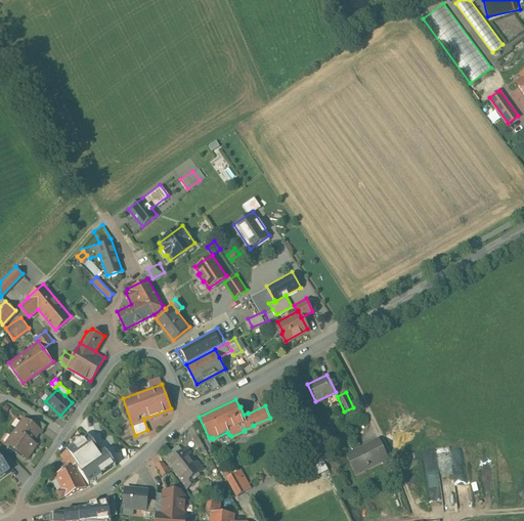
[(45,424),(36,418),(31,424),(38,429),(39,429),(40,430),(45,424)]
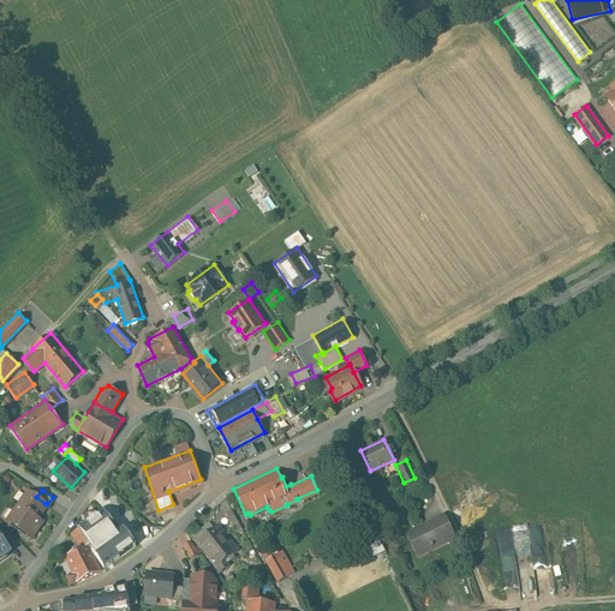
[(28,491),(9,517),(30,533),(40,519),(35,516),(45,503),(36,497),(28,491)]
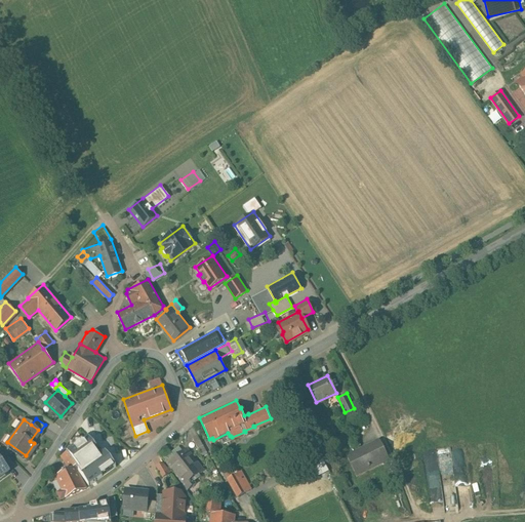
[(89,431),(68,446),(67,450),(77,464),(77,465),(107,444),(105,442),(98,435),(94,438),(91,435),(89,431)]
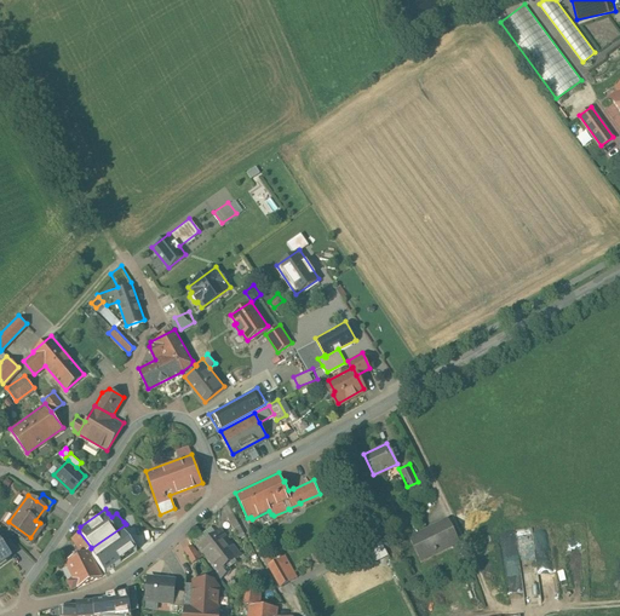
[(244,530),(233,511),(227,514),(237,534),(244,530)]
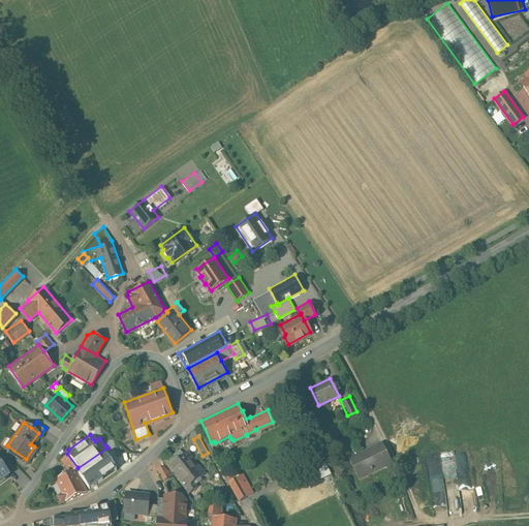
[(381,442),(351,457),(361,475),(391,461),(381,442)]
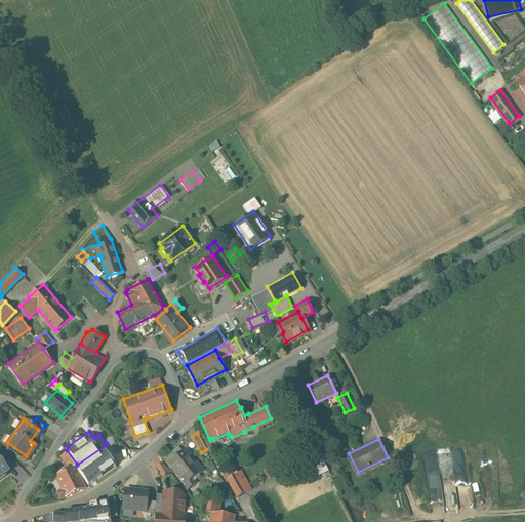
[(108,445),(93,456),(92,456),(78,467),(89,483),(105,472),(119,462),(108,445)]
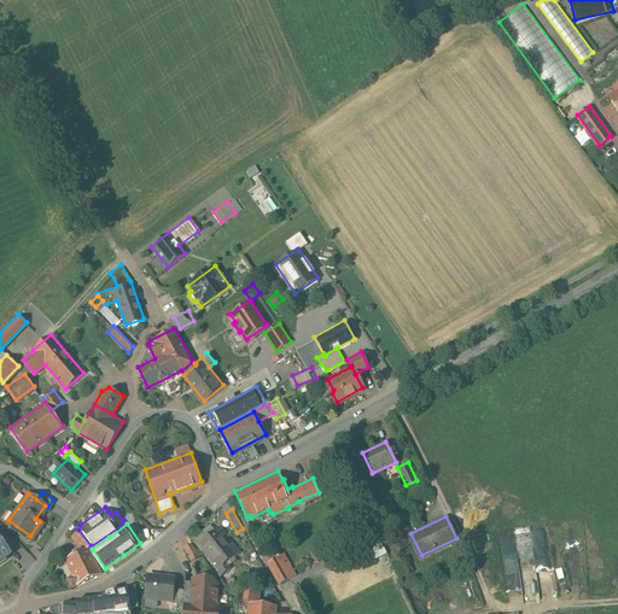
[(197,525),(188,532),(192,537),(200,531),(197,525)]
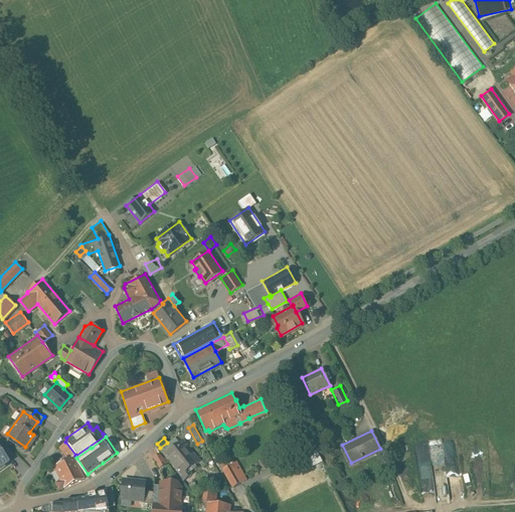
[(183,439),(179,442),(177,439),(173,442),(175,445),(171,447),(167,443),(160,448),(164,453),(180,474),(179,475),(182,479),(191,472),(188,468),(199,459),(183,439)]
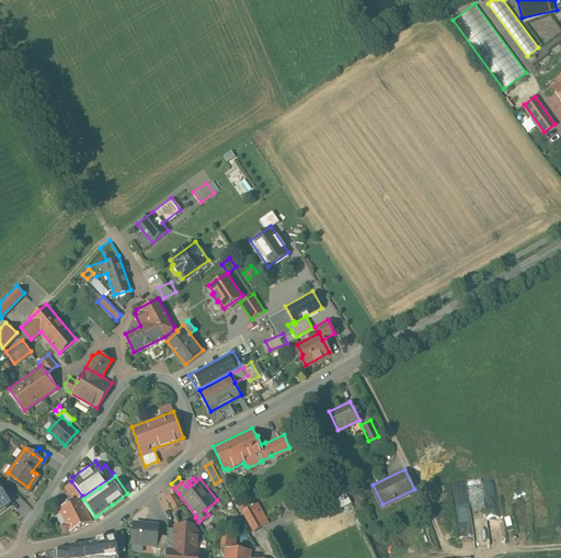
[(71,481),(65,486),(75,499),(80,497),(82,496),(71,481)]
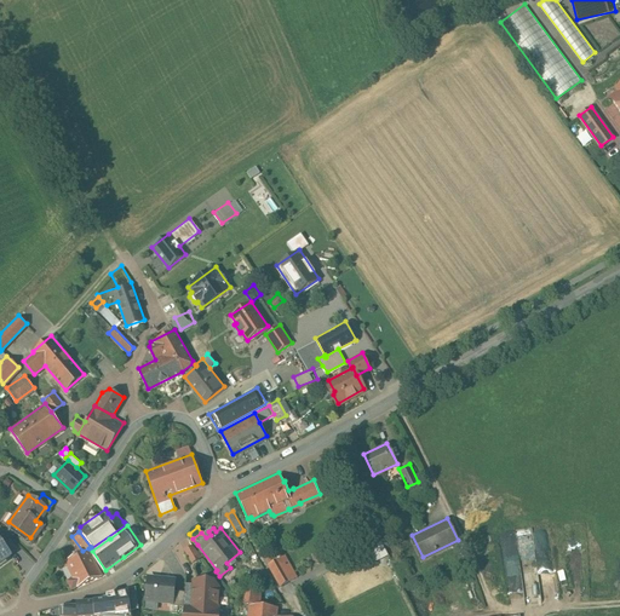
[(0,540),(0,560),(10,553),(0,540)]
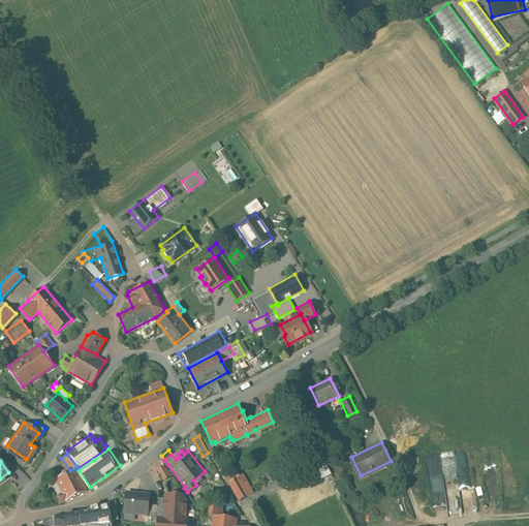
[(172,473),(163,464),(157,467),(163,477),(172,473)]
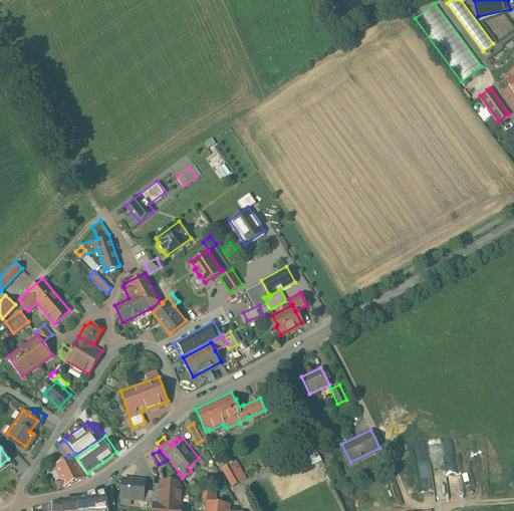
[(68,457),(54,464),(60,477),(55,480),(59,486),(64,484),(83,476),(73,455),(68,457)]
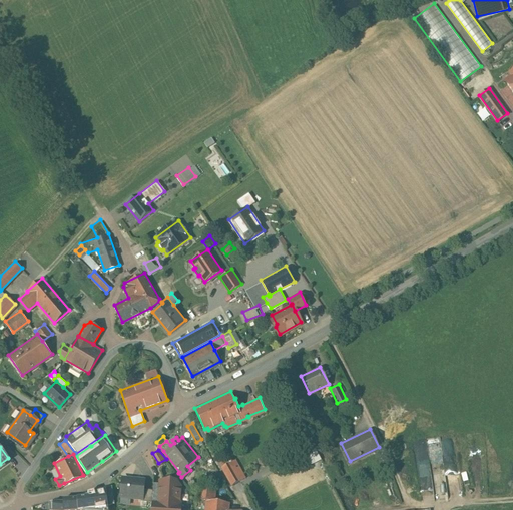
[(235,458),(221,465),(231,483),(244,475),(235,458)]
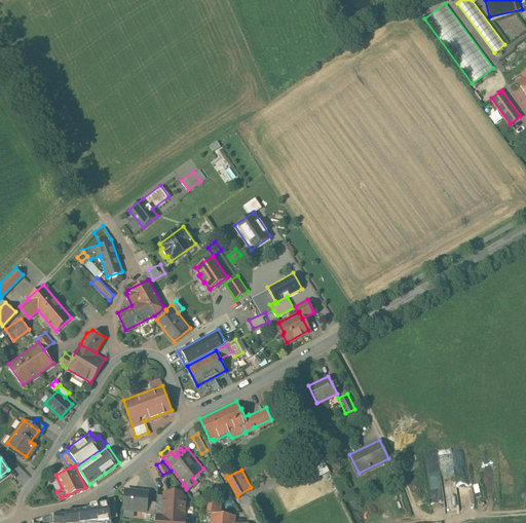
[(148,490),(125,488),(123,508),(145,510),(147,499),(148,490)]
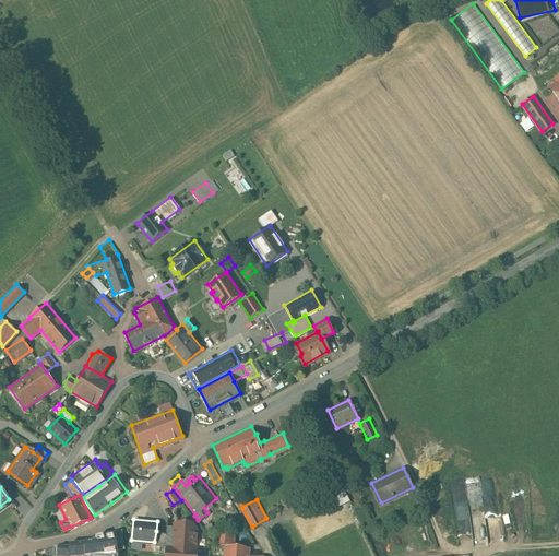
[(174,524),(173,545),(195,545),(197,530),(191,523),(175,522),(174,524)]
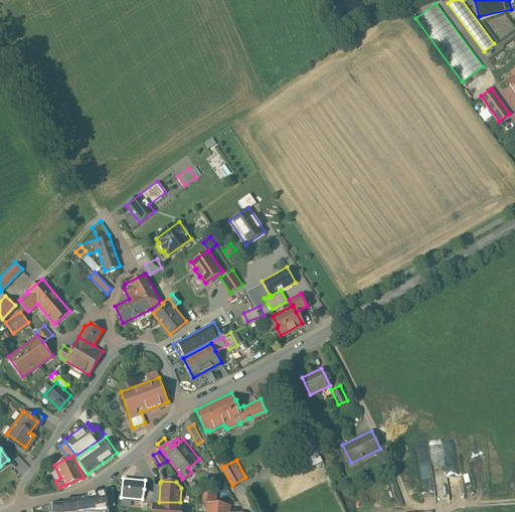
[(160,483),(154,483),(153,490),(152,501),(154,502),(159,502),(160,483)]
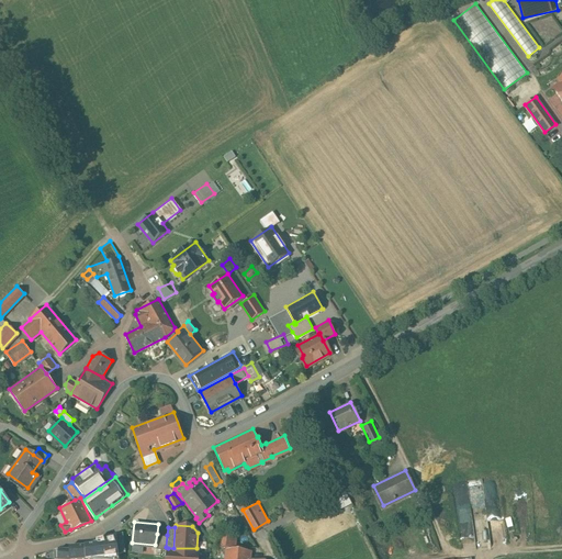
[(167,535),(157,534),(155,545),(155,547),(166,548),(166,547),(167,535)]
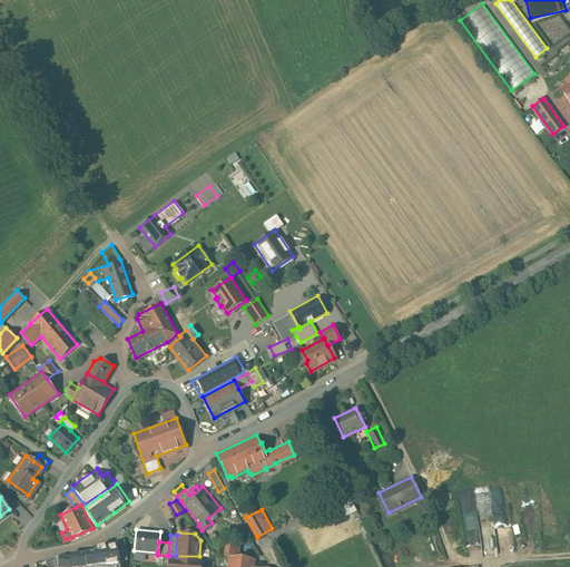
[(269,566),(253,566),(255,557),(238,555),(239,544),(220,543),(219,554),(228,555),(226,566),(269,566)]
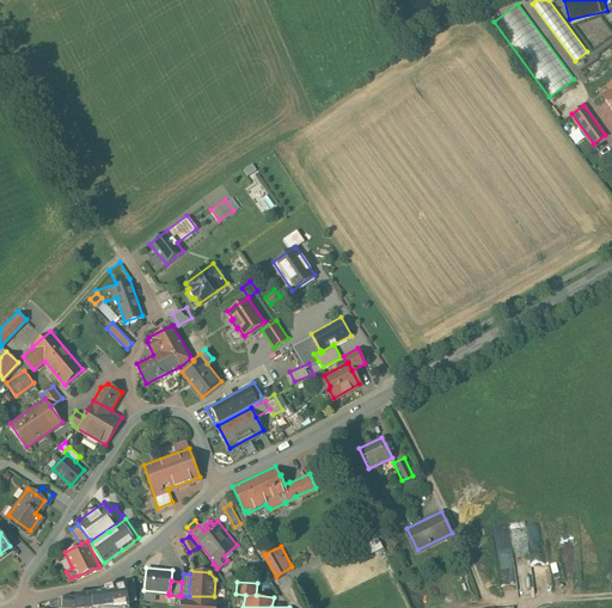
[(105,588),(92,591),(93,607),(98,607),(121,607),(123,607),(130,607),(128,591),(133,590),(133,589),(116,594),(112,583),(105,585),(105,588)]
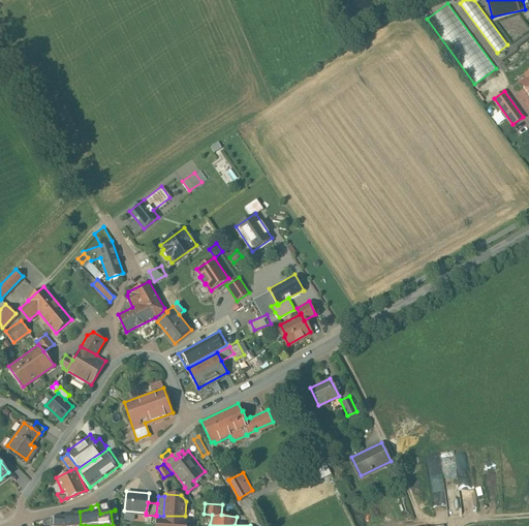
[(80,512),(65,513),(51,516),(51,525),(59,525),(81,525),(80,512)]
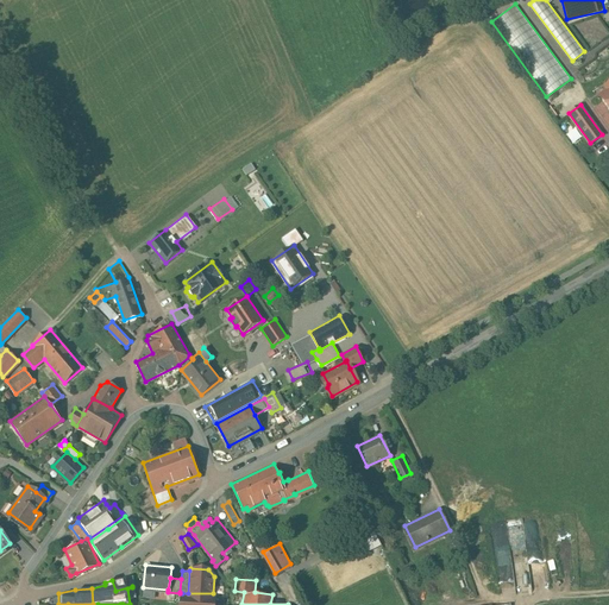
[(213,604),(214,594),(213,593),(188,593),(182,593),(181,604),(213,604)]
